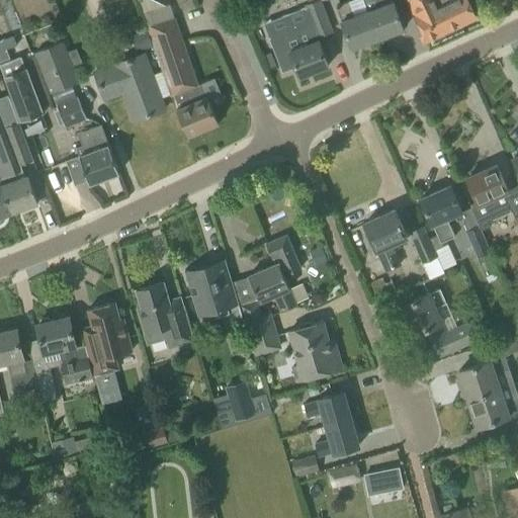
[(309,0),(311,3),(304,5),(310,23),(282,33),(299,77),(328,66),(317,37),(333,32),(321,0),(309,0)]
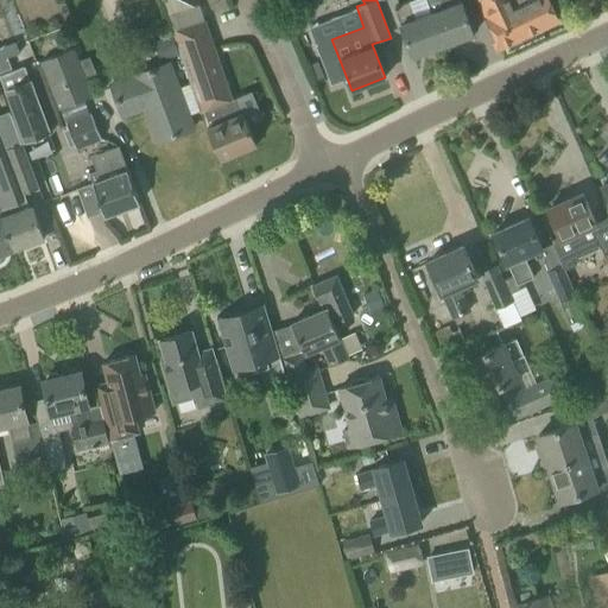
[(425,0),(430,12),(442,45),(473,35),(460,1),(458,0),(425,0)]
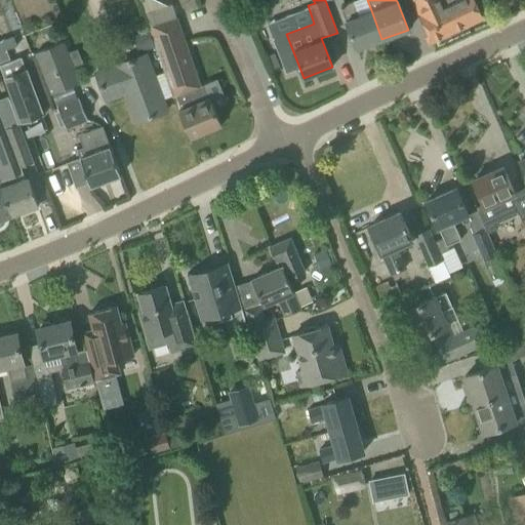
[(411,0),(432,43),(482,19),(472,0),(411,0)]
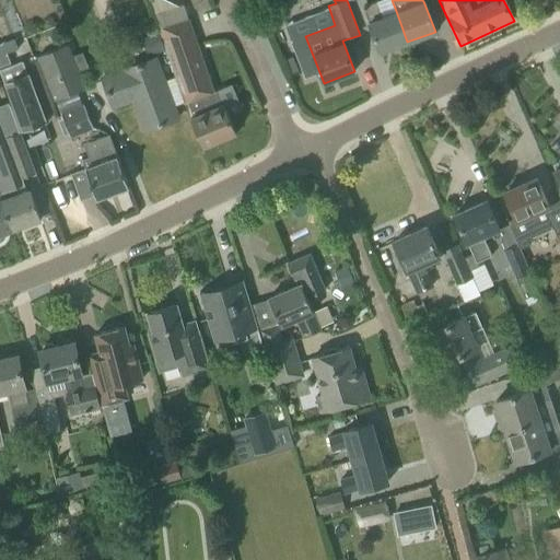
[(407,42),(396,11),(383,15),(377,1),(363,7),(369,21),(368,21),(380,53),(407,42)]
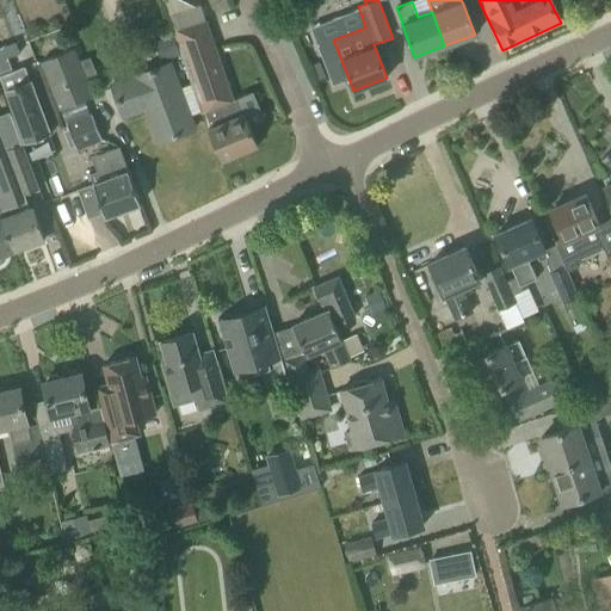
[(210,127),(208,128),(221,161),(258,144),(244,113),(236,98),(233,100),(205,22),(173,32),(191,84),(201,111),(202,115),(205,113),(210,127)]
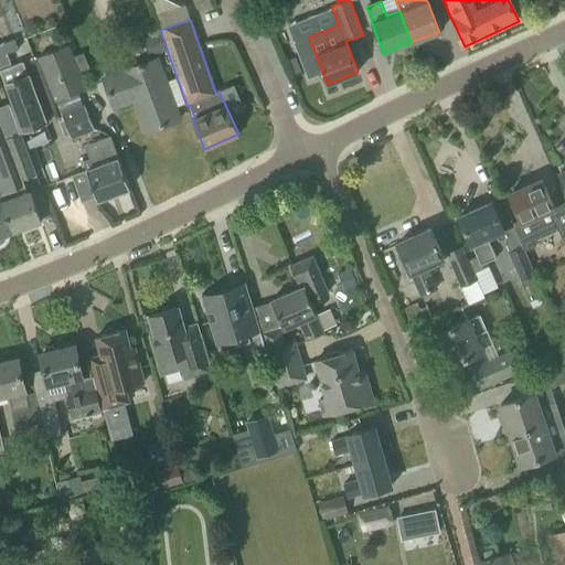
[(141,40),(148,57),(166,51),(159,33),(141,40)]
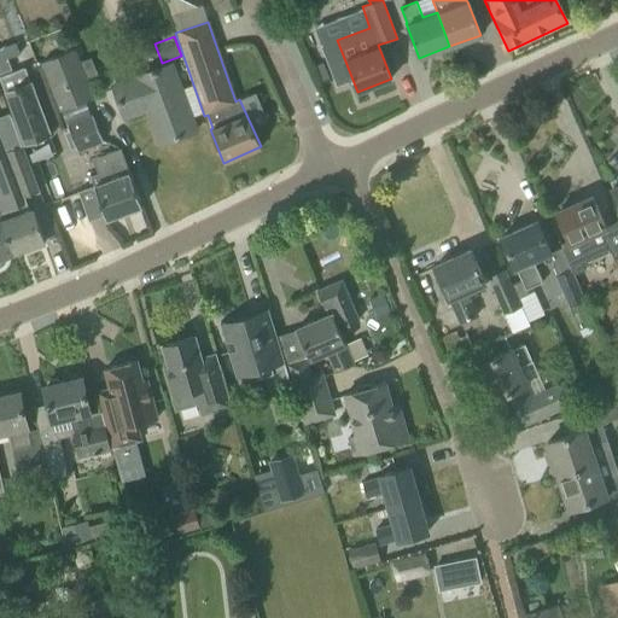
[(40,63),(60,111),(87,100),(94,98),(87,79),(97,75),(91,58),(81,62),(75,50),(40,63)]
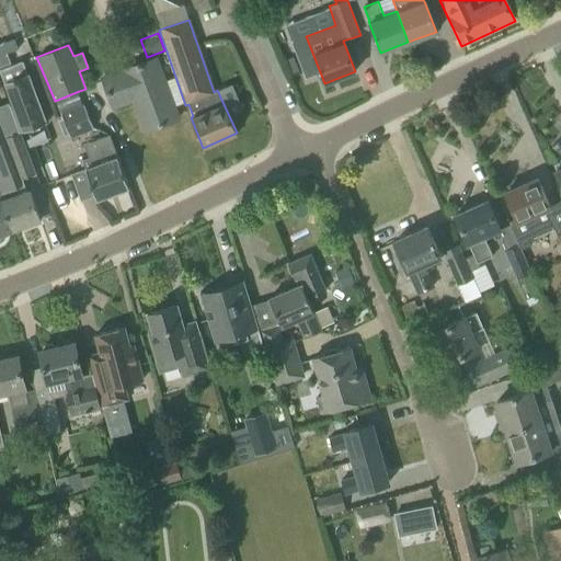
[(7,53),(0,55),(0,66),(11,63),(7,53)]
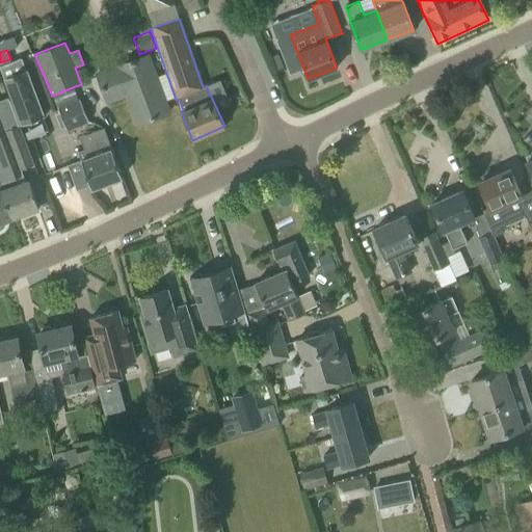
[(127,95),(137,124),(168,112),(164,101),(161,94),(155,76),(148,54),(97,72),(107,102),(127,95)]
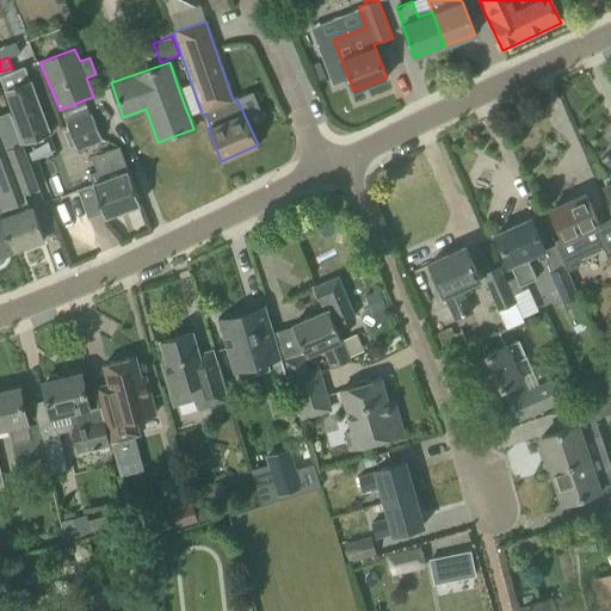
[(4,91),(23,144),(50,135),(30,81),(5,91),(4,91)]
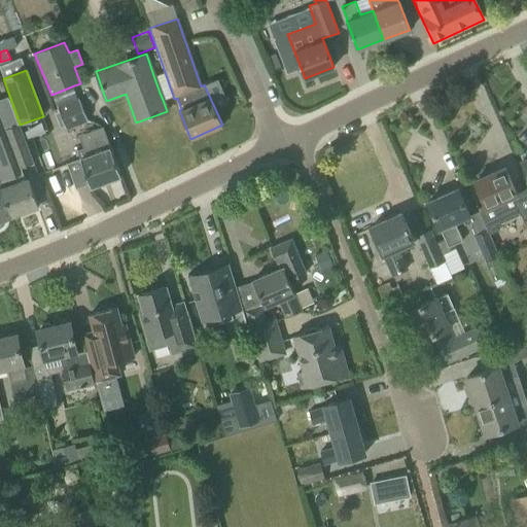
[(165,72),(153,75),(160,93),(163,100),(173,96),(165,72)]
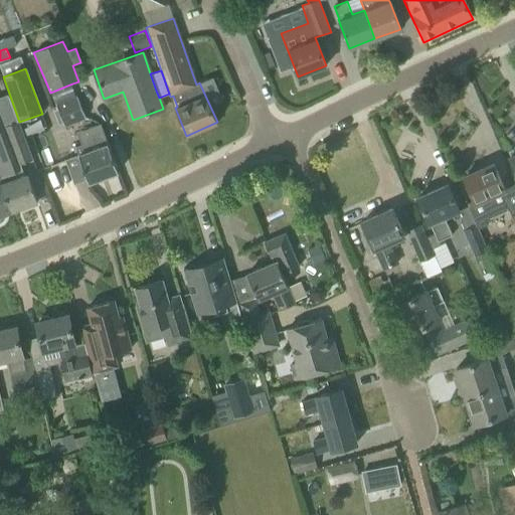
[(86,118),(77,97),(55,106),(63,126),(86,118)]
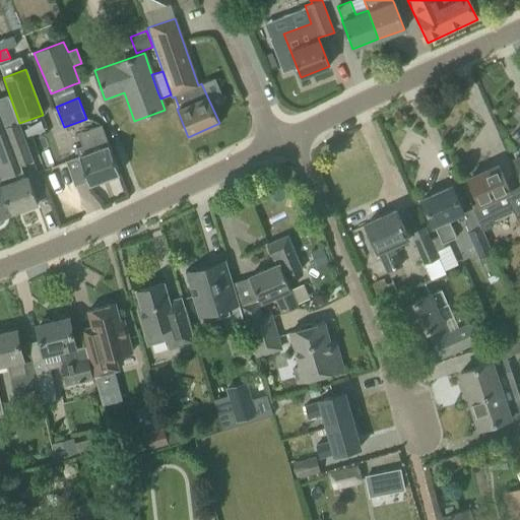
[(34,161),(19,124),(3,130),(17,168),(34,161)]
